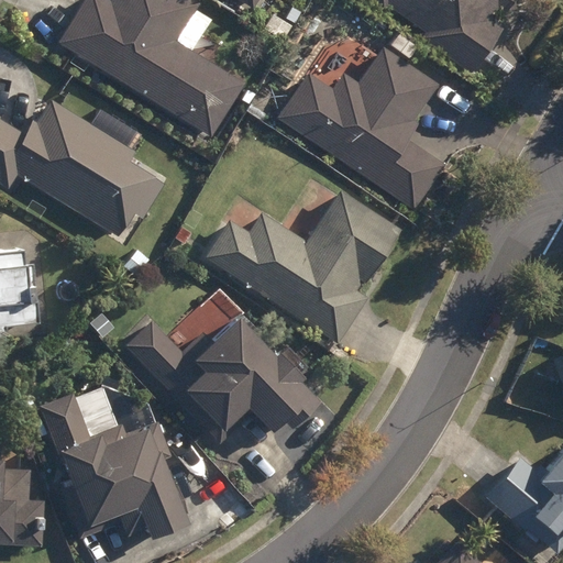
[(84,0),(58,43),(209,135),(242,83),(176,42),(198,6),(188,0),(111,0),(110,2),(105,0),(84,0)]
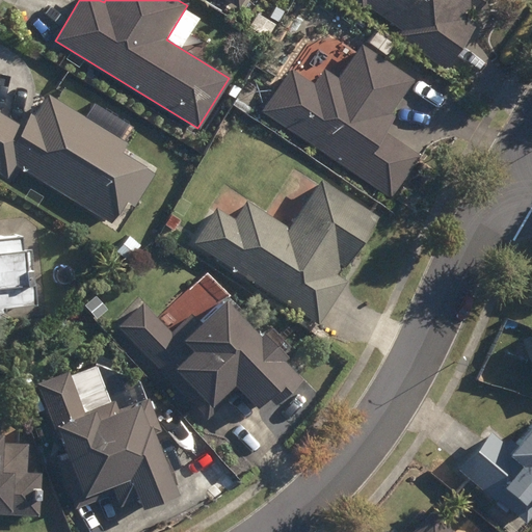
[(223,0),(239,8),(243,0),(223,0)]
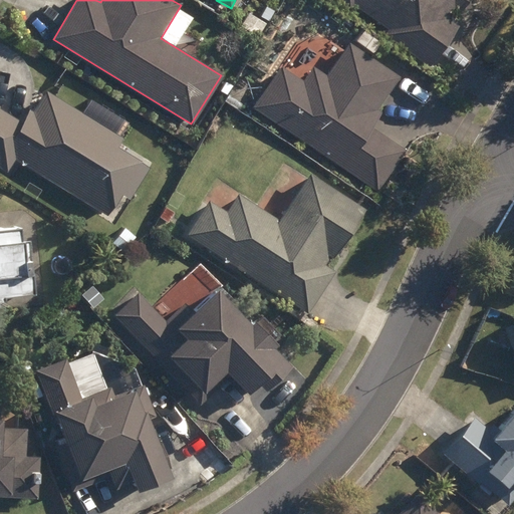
[(382,34),(428,67),(457,26),(447,18),(455,8),(459,12),(467,0),(334,0),(348,9),(352,4),(387,28),(382,34)]
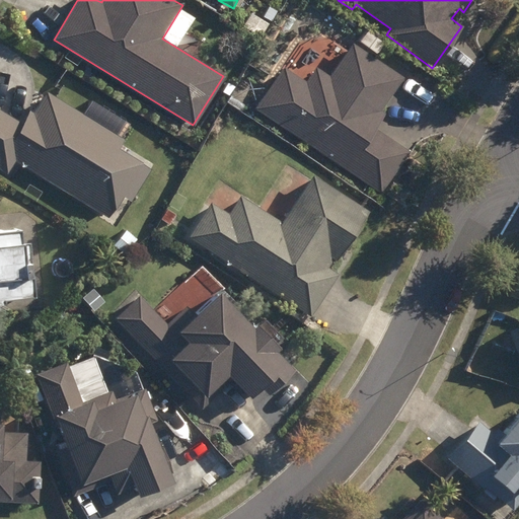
[(240,24),(262,38),(270,25),(248,11),(240,24)]
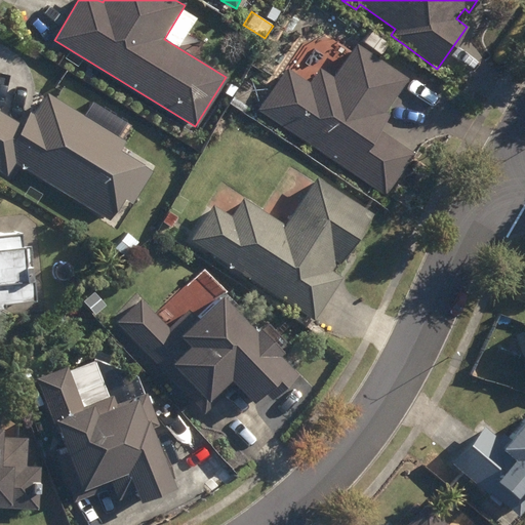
[(362,42),(379,53),(387,43),(369,31),(362,42)]
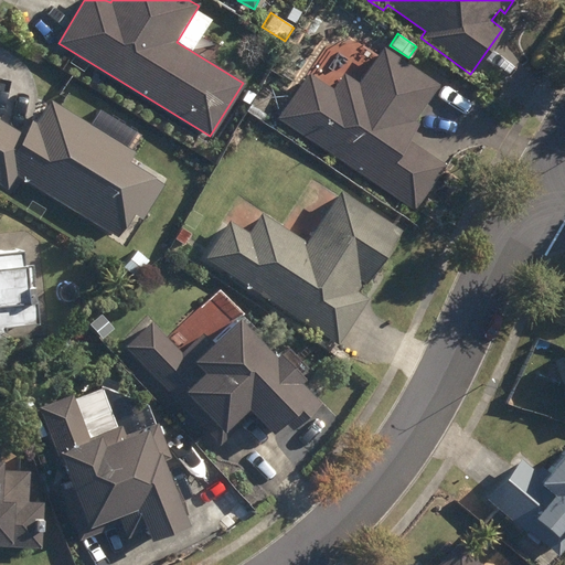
[(308,74),(278,118),(414,210),(445,164),(413,142),(409,140),(414,134),(419,125),(416,123),(414,121),(438,85),(385,49),(383,48),(380,52),(359,84),(342,74),(331,91),(308,74)]
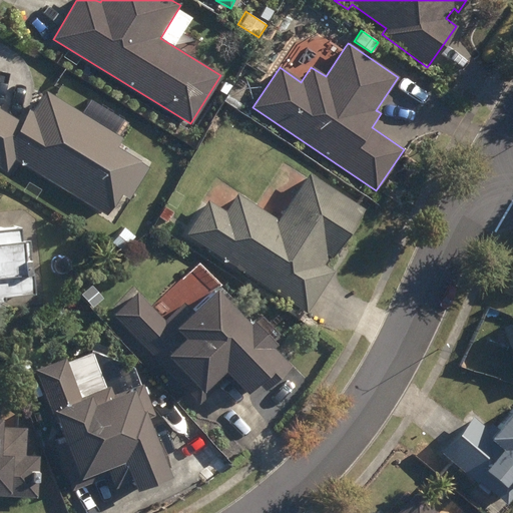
[(16,158),(107,214),(111,209),(114,210),(124,194),(131,199),(150,167),(118,147),(124,138),(48,92),(34,116),(31,114),(25,124),(0,108),(0,165),(8,171),(16,158)]
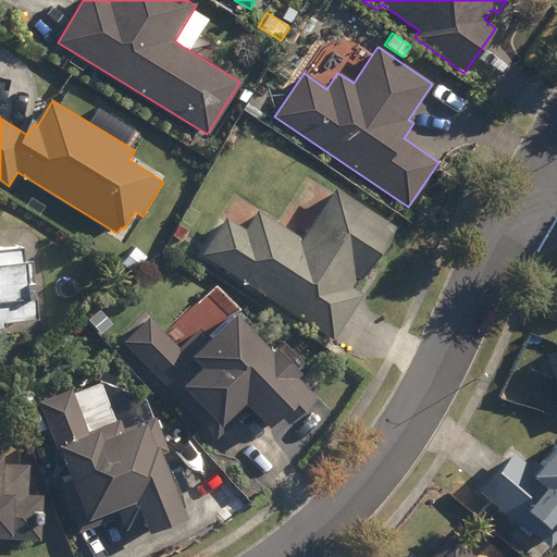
[(200,256),(332,338),(360,294),(350,288),(356,277),(360,281),(394,227),(334,189),(301,240),(256,211),(243,231),(224,219),(200,256)]
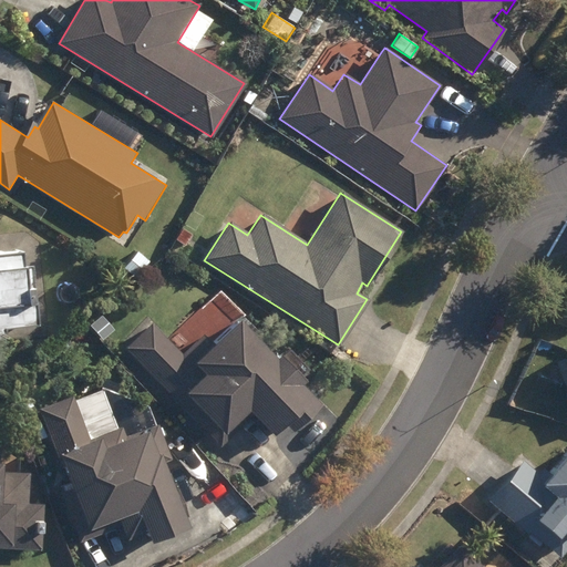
[(176,241),(185,246),(192,235),(183,230),(176,241)]
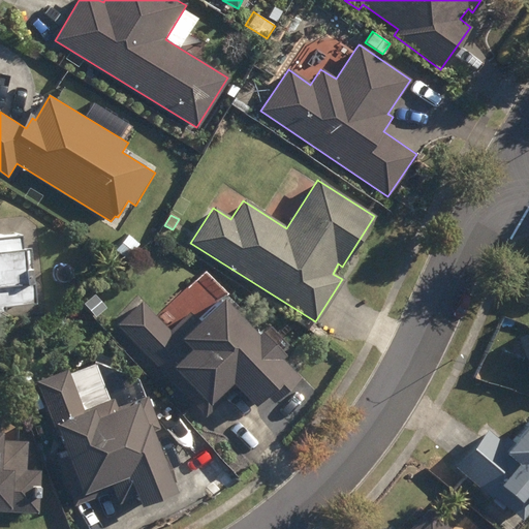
[(0,237),(0,310),(1,310),(1,307),(31,303),(30,286),(25,287),(21,250),(18,250),(17,236),(0,237)]
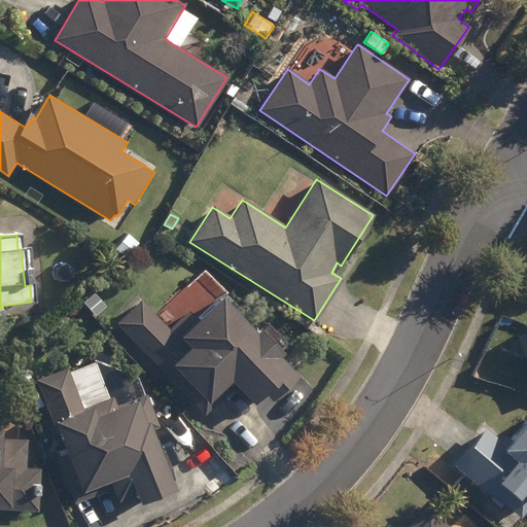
[(114,249),(126,258),(138,244),(127,235),(114,249)]
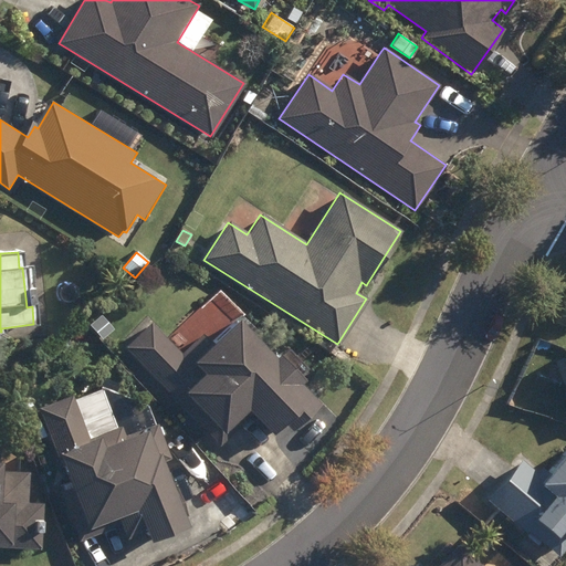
[(202,332),(179,355),(149,323),(124,347),(219,446),(251,413),(274,438),(286,428),(291,432),(320,406),(301,386),(303,384),(278,358),(275,360),(238,322),(213,345),(202,332)]
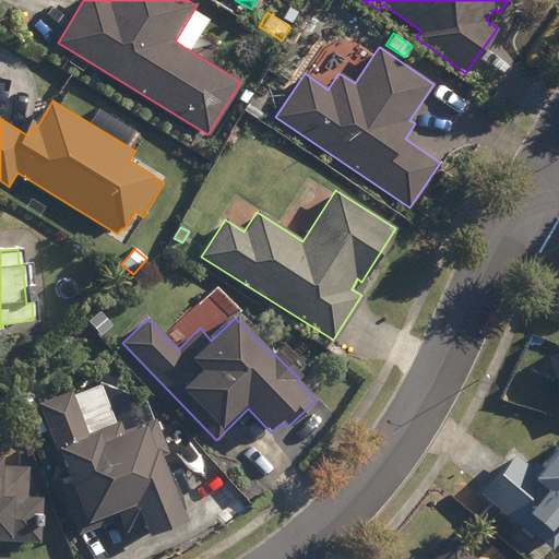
[(174,485),(163,455),(169,453),(167,449),(155,418),(122,431),(119,421),(116,423),(102,383),(72,395),(71,391),(38,404),(60,460),(63,459),(72,482),(60,486),(80,535),(120,519),(126,533),(146,524),(151,536),(188,522),(185,513),(190,511),(179,484),(174,485)]
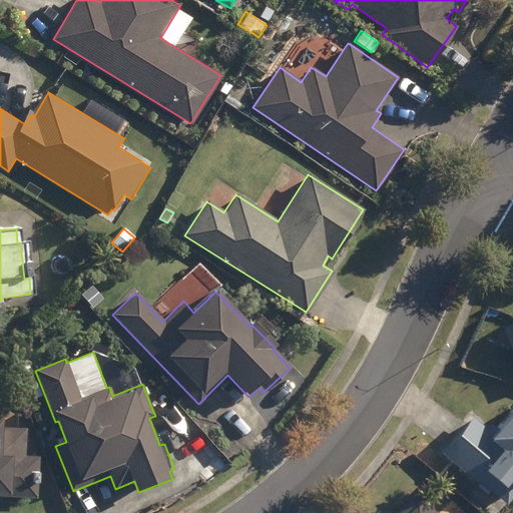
[(11,362),(16,376),(30,369),(25,356),(11,362)]
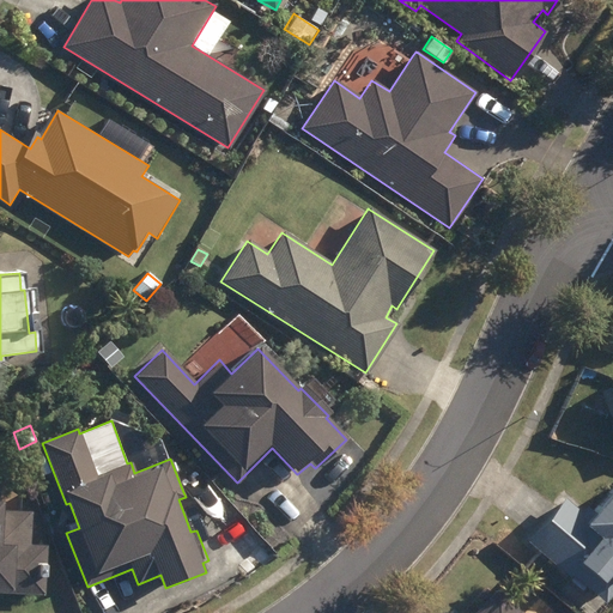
[(584,503),(580,509),(563,495),(526,539),(568,575),(571,571),(605,600),(612,589),(612,481),(590,509),(584,503)]
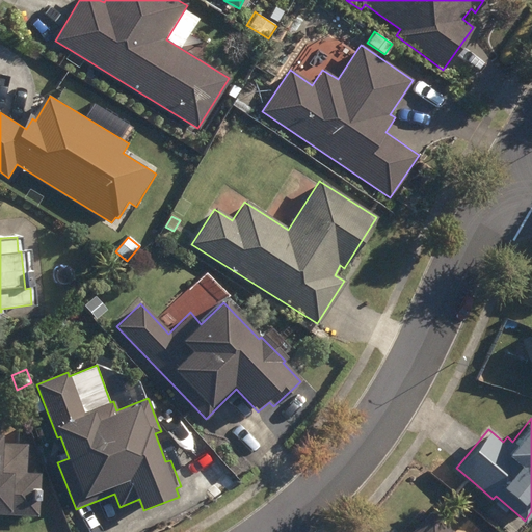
[(2,439),(0,439),(0,427),(0,512),(40,515),(42,475),(27,475),(29,447),(5,445),(2,445),(2,439)]
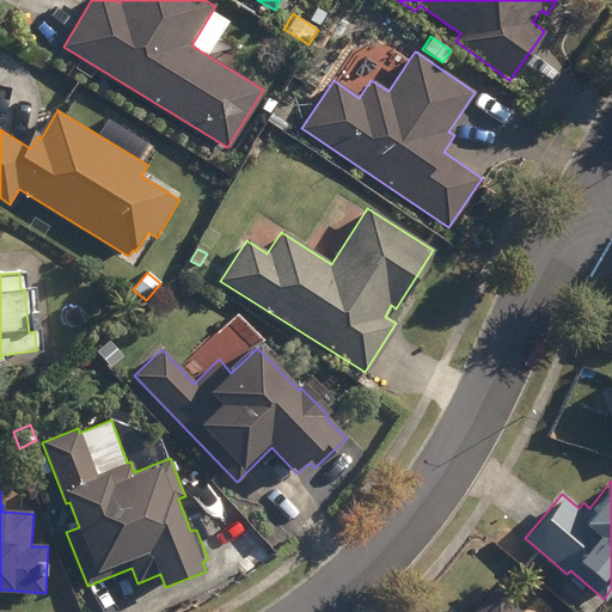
[(520,611),(495,587),(470,611),(465,611),(464,611),(463,611),(520,611)]
